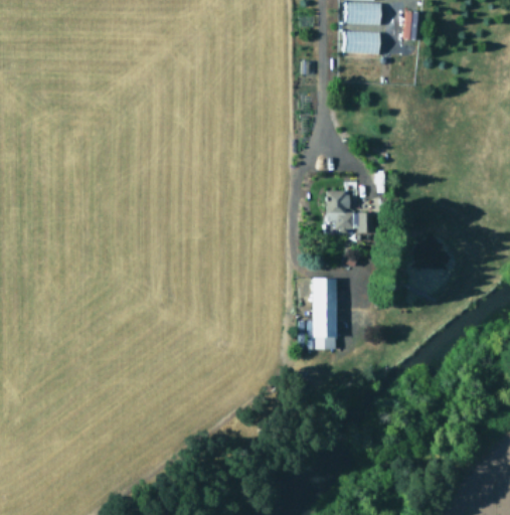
[(382,2),(347,1),(346,23),(381,24),(382,2)]
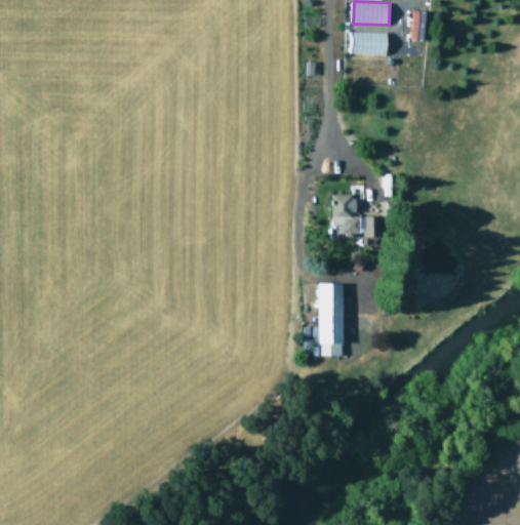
[(412,39),(425,39),(426,10),(413,10),(412,39)]
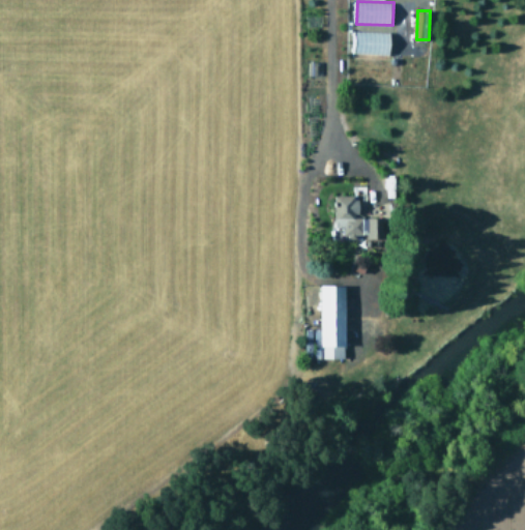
[(392,32),(354,31),(353,54),(391,55),(392,32)]
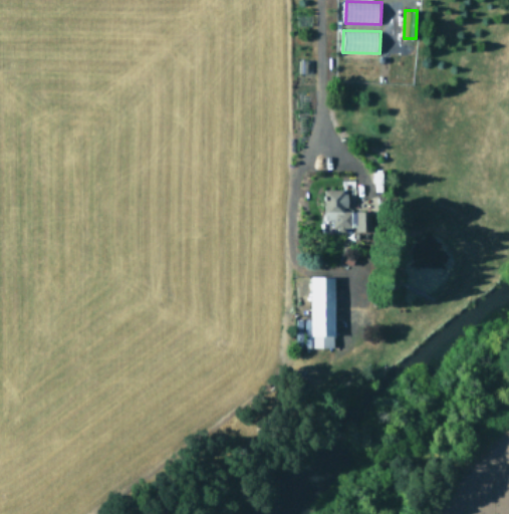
[(325,233),(354,233),(371,233),(371,212),(346,212),(346,190),(325,190),(325,233)]
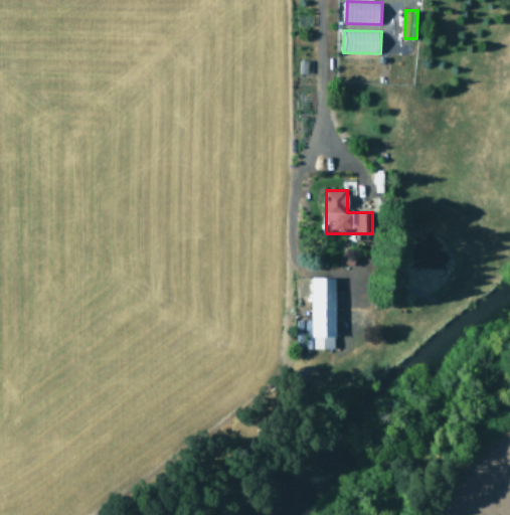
[(335,349),(336,278),(312,278),(311,348),(335,349)]
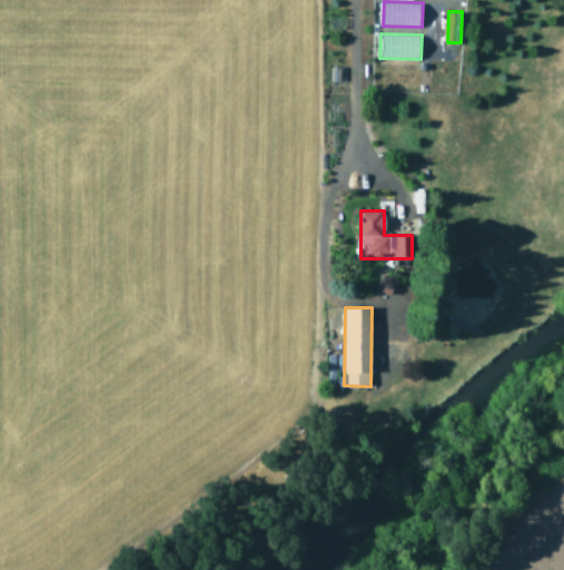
All buildings are outlined.
